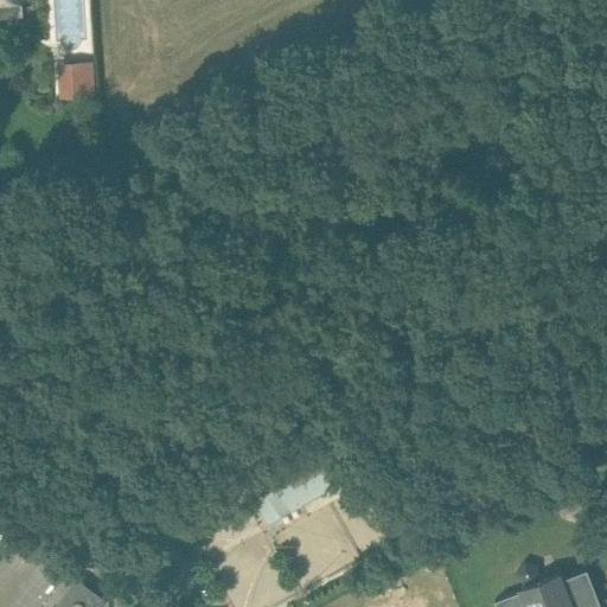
[(0,0),(0,14),(24,13),(21,0),(0,0)]
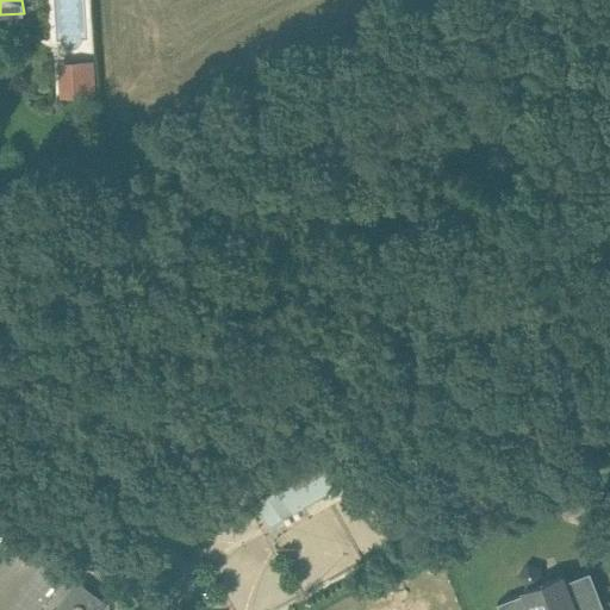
[(95,78),(80,78),(81,95),(95,94),(95,78)]
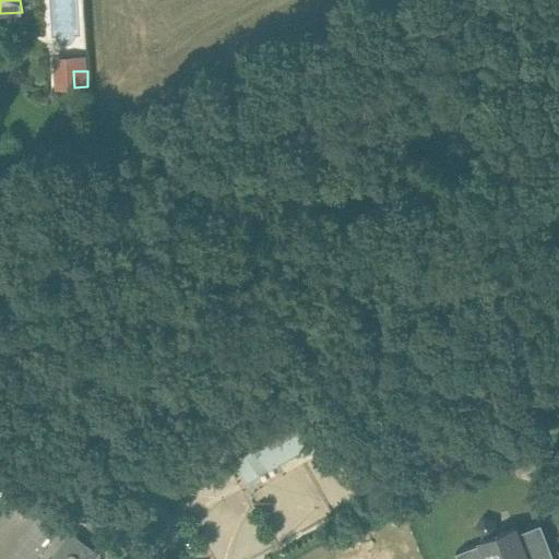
[(306,396),(227,438),(249,478),(268,467),(269,471),(280,464),(277,461),(314,441),(317,443),(328,438),(306,396)]
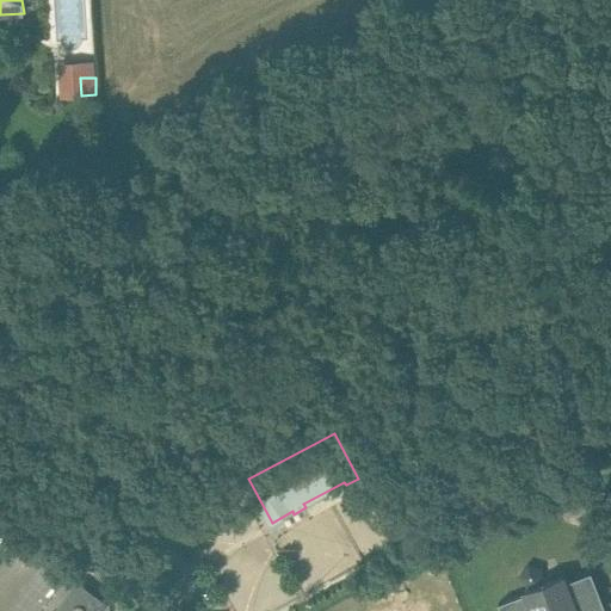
[(523,594),(499,604),(501,610),(605,610),(591,573),(568,581),(566,574),(522,591),(523,594)]
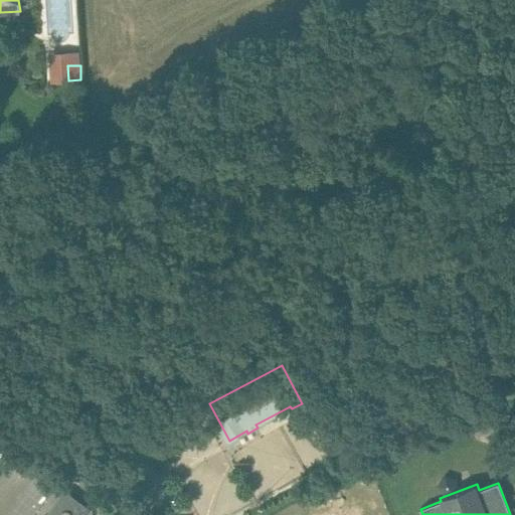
[(82,514),(89,509),(64,491),(45,514),(82,514)]
